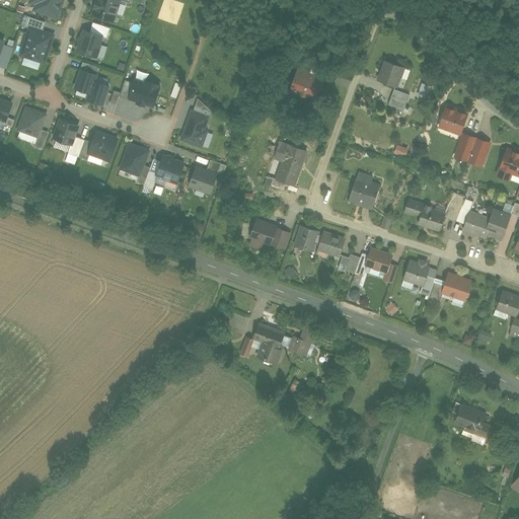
[(63,0),(26,0),(25,6),(58,16),(63,0)]
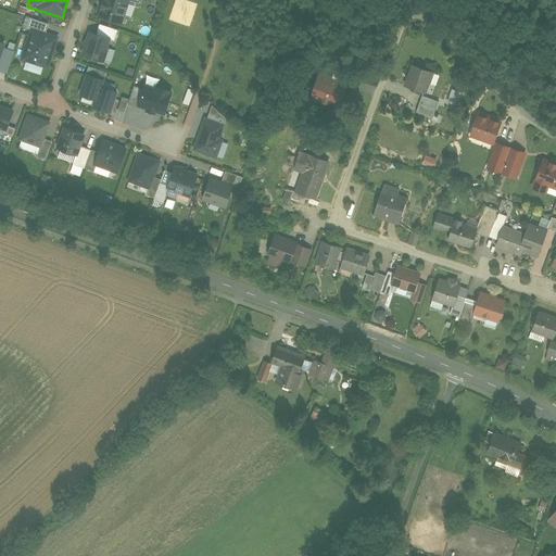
[(129,0),(100,0),(97,14),(123,23),(129,0)]
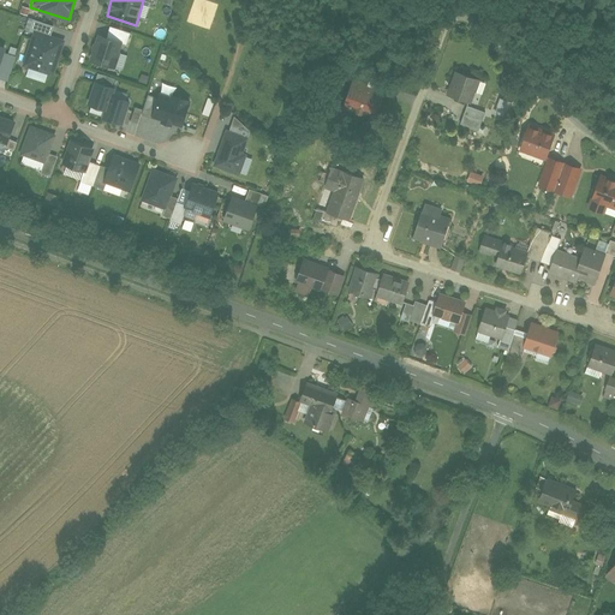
[(66,36),(33,27),(22,61),(54,72),(66,36)]
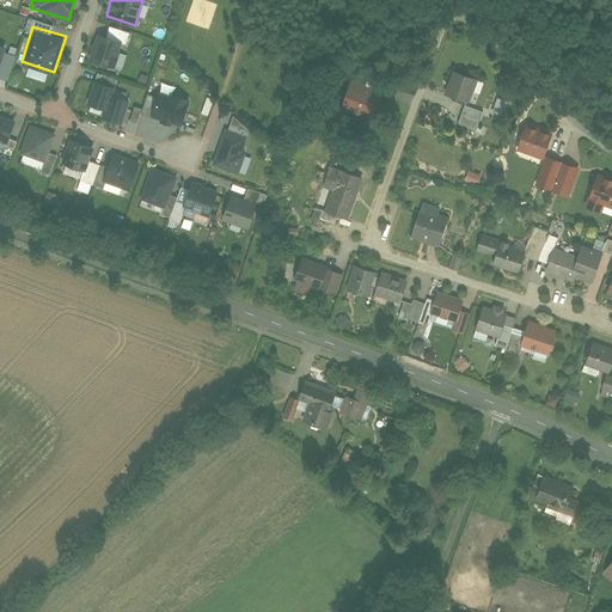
[(121,37),(95,29),(86,57),(112,65),(121,37)]
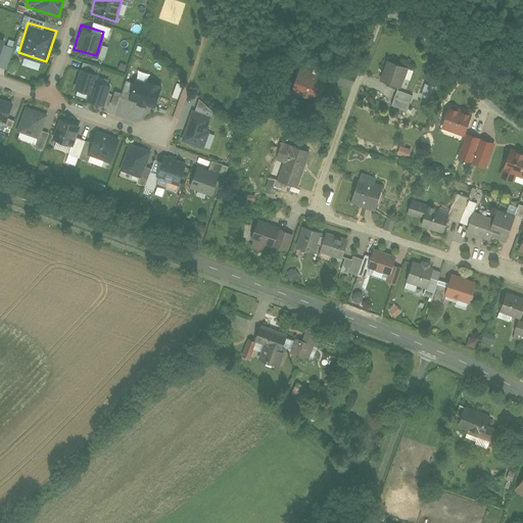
[(408,65),(386,57),(378,80),(399,88),(408,65)]
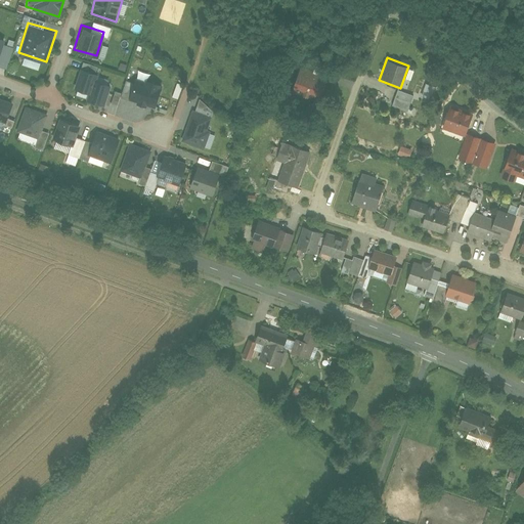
[(96,70),(80,64),(73,86),(87,90),(85,97),(104,103),(111,82),(94,77),(96,70)]
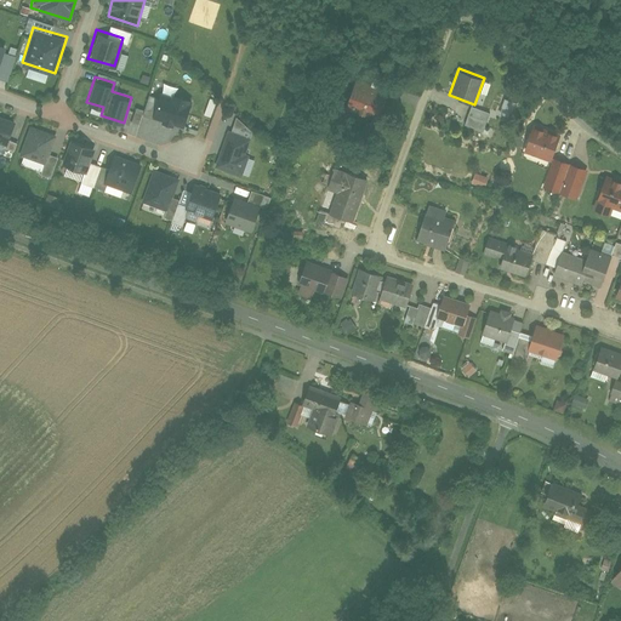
[(393,89),(355,77),(346,106),(385,118),(393,89)]
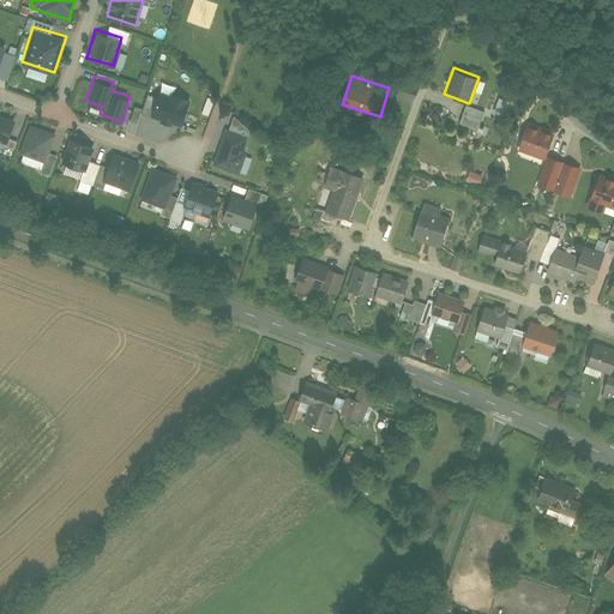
[(190,94),(156,84),(148,113),(181,122),(190,94)]
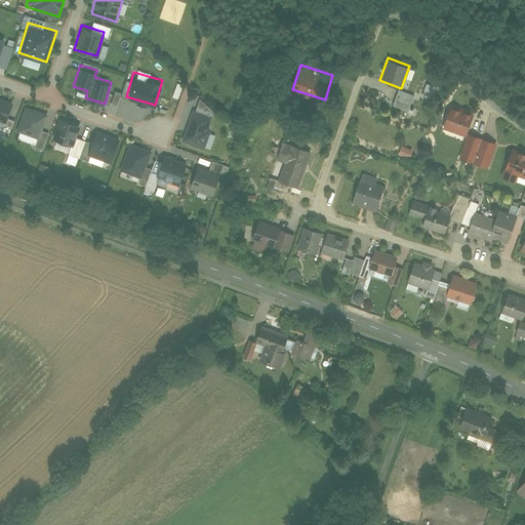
[(395,89),(391,107),(407,110),(411,93),(395,89)]
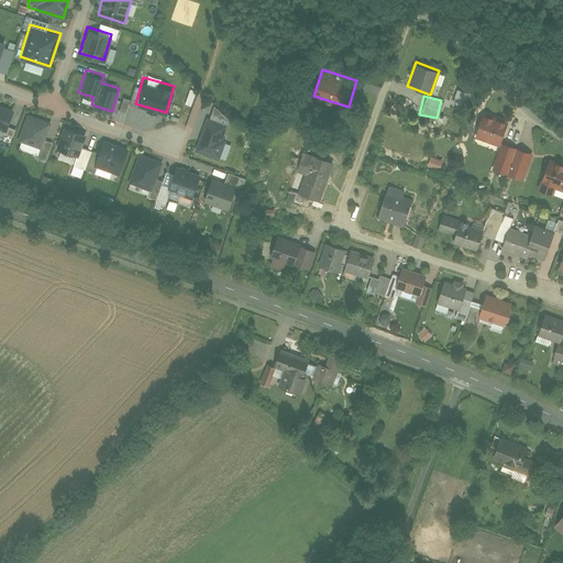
[(14,105),(0,99),(0,124),(7,128),(14,105)]
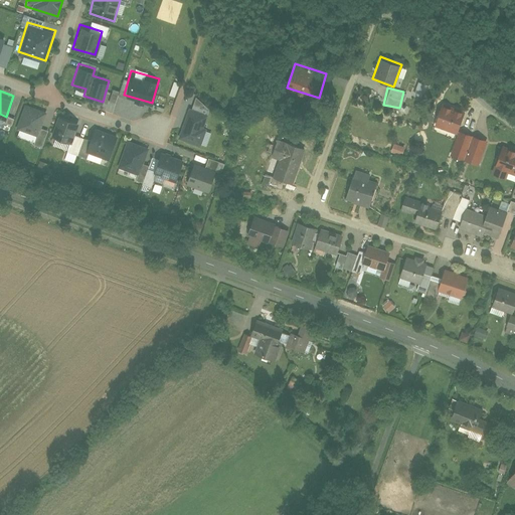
[(46,108),(24,100),(14,126),(37,134),(46,108)]
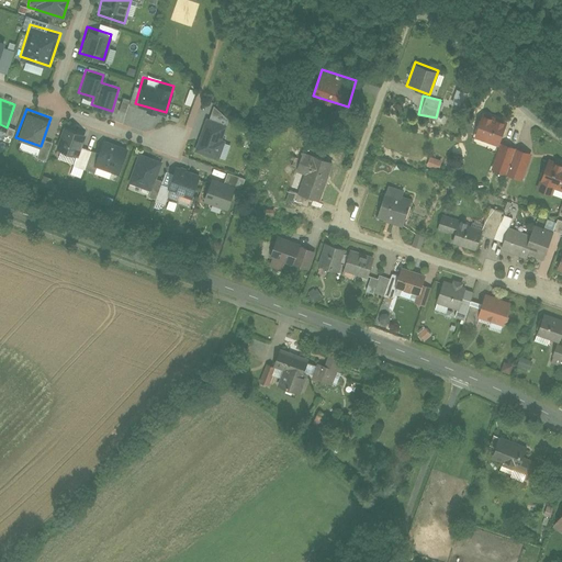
[(505,120),(481,111),(473,136),(497,144),(505,120)]
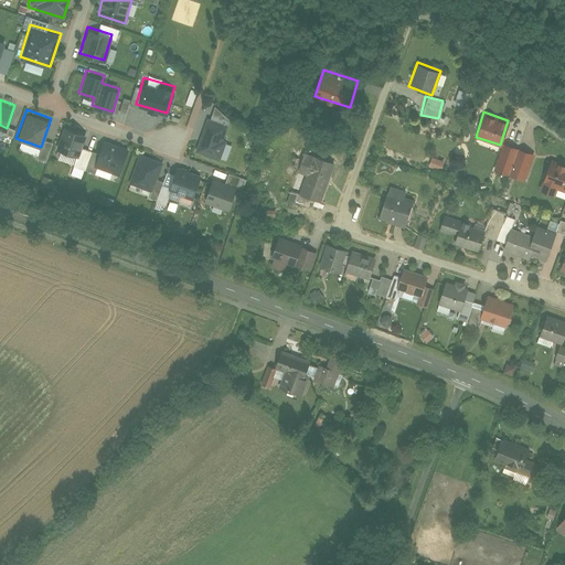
[(225,120),(206,115),(195,151),(219,158),(225,139),(221,138),(225,120)]
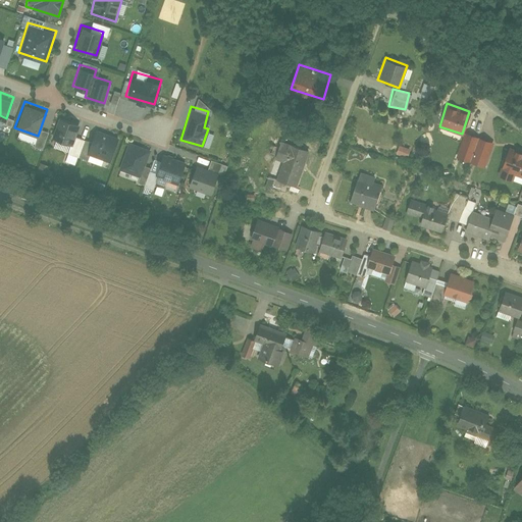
[(79,120),(58,114),(51,136),(71,142),(79,120)]
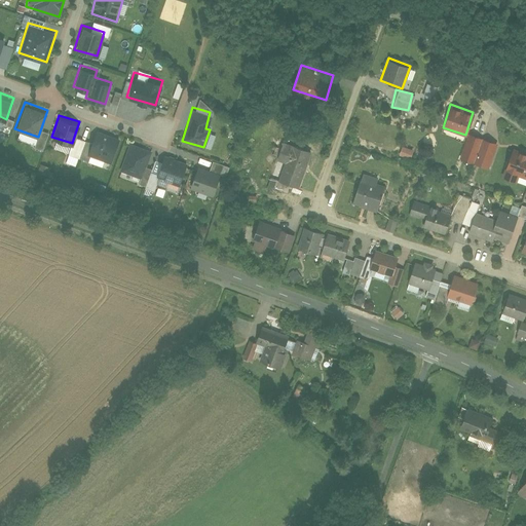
[(119,135),(96,127),(86,154),(110,161),(119,135)]
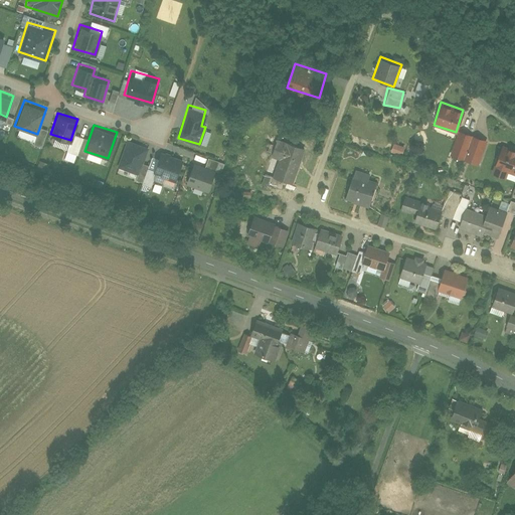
[(480,165),(488,139),(459,130),(450,156),(480,165)]
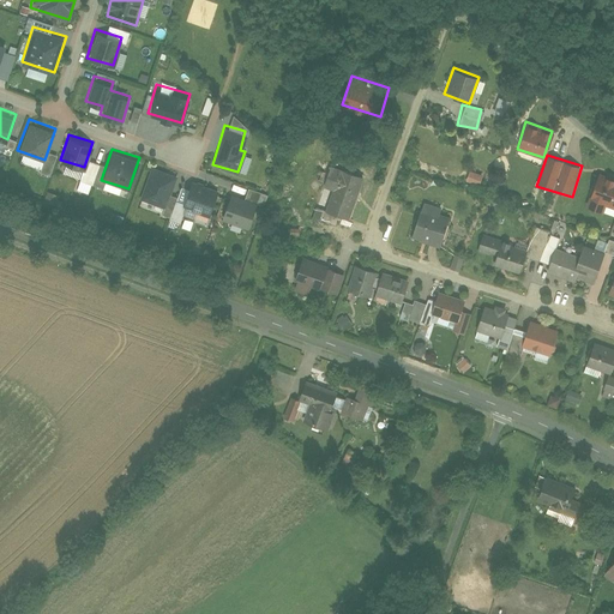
[(365,173),(330,162),(315,205),(350,217),(365,173)]
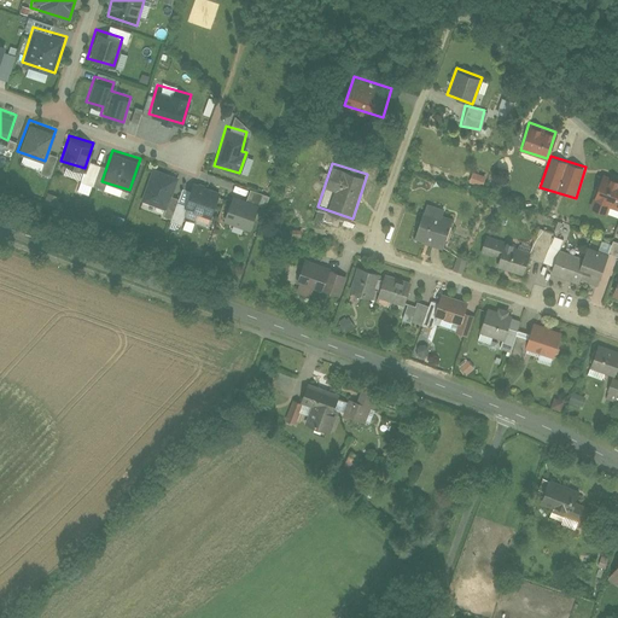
[(180,174),(151,164),(139,199),(168,209),(180,174)]
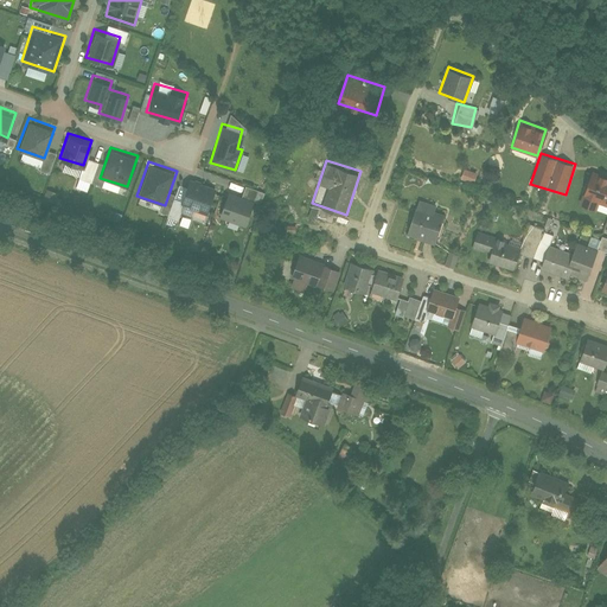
[(477,171),(464,167),(459,180),(473,185),(477,171)]
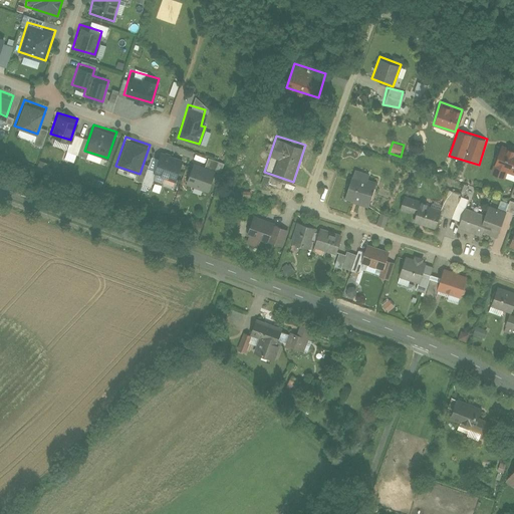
[(513,148),(500,144),(490,174),(513,182),(513,148)]
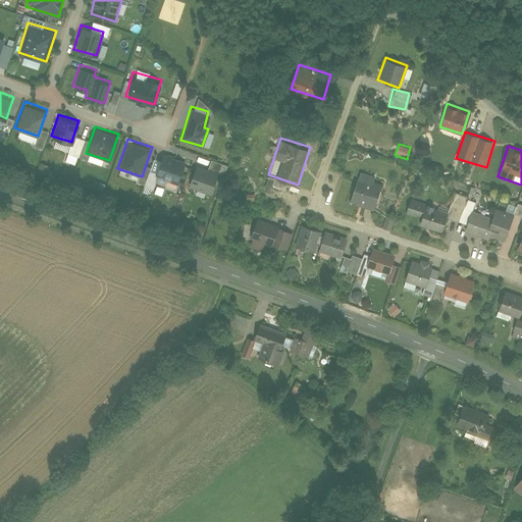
[(185,159),(161,152),(155,170),(160,172),(157,181),(175,188),(185,159)]
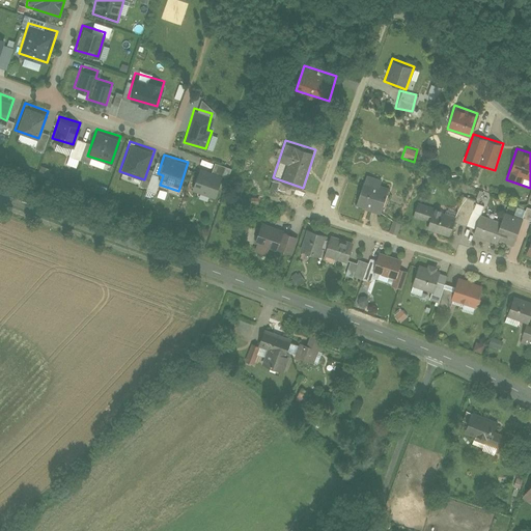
[(225,175),(197,168),(191,189),(219,197),(225,175)]
